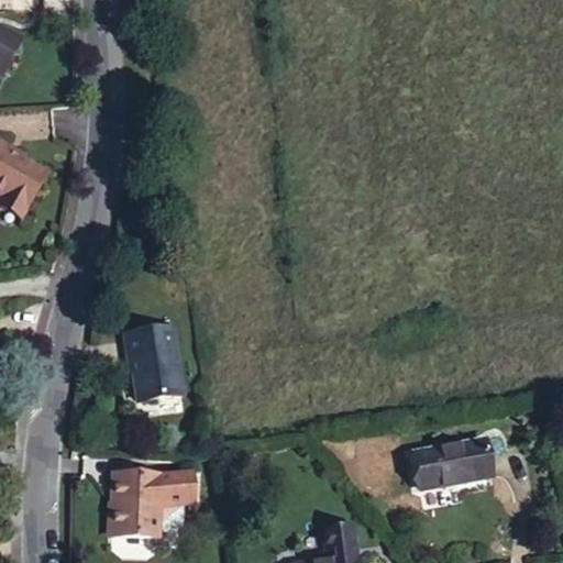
[(0,75),(2,77),(21,40),(0,29),(0,75)]
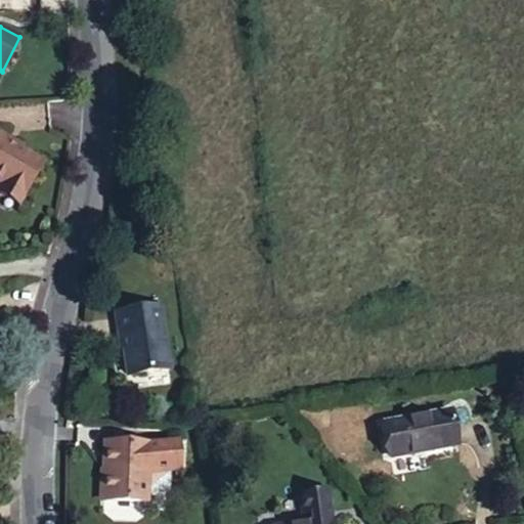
[(0,136),(6,140),(8,136),(0,130),(0,136)]
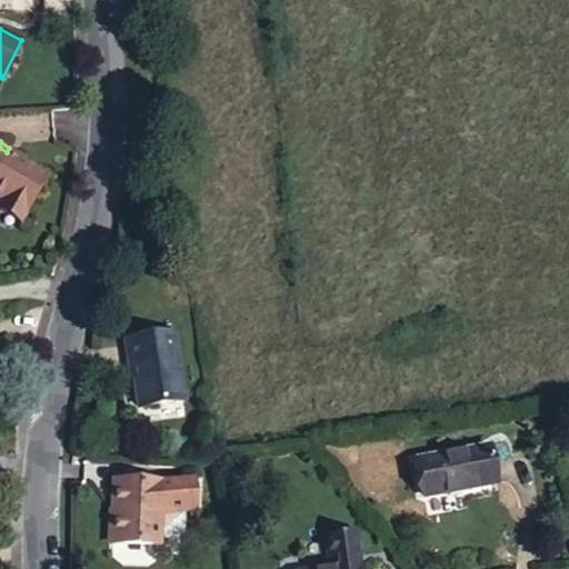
[(0,207),(21,219),(47,178),(7,152),(0,148),(0,199),(2,200),(0,203),(0,207)]
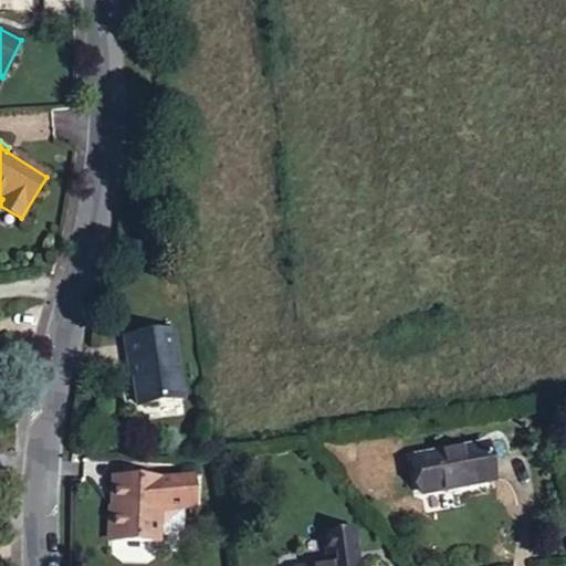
[(0,211),(18,222),(21,218),(0,206),(0,211)]
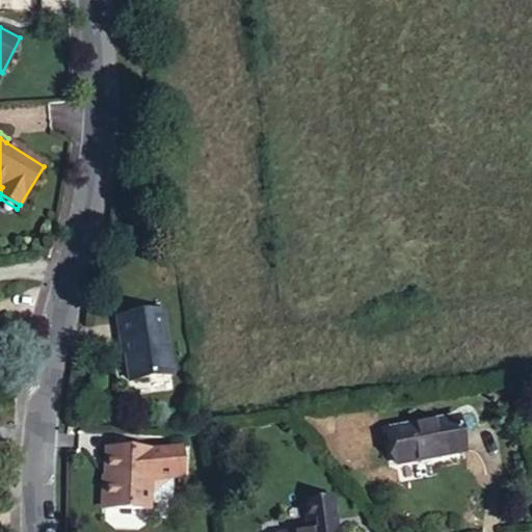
[(122,341),(128,382),(169,376),(159,312),(114,319),(117,341),(122,341)]
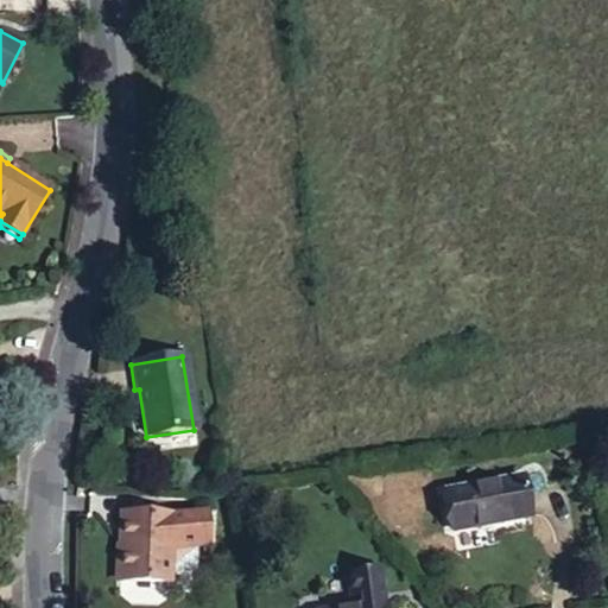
[(521,479),(444,493),(451,530),(529,517),(521,479)]
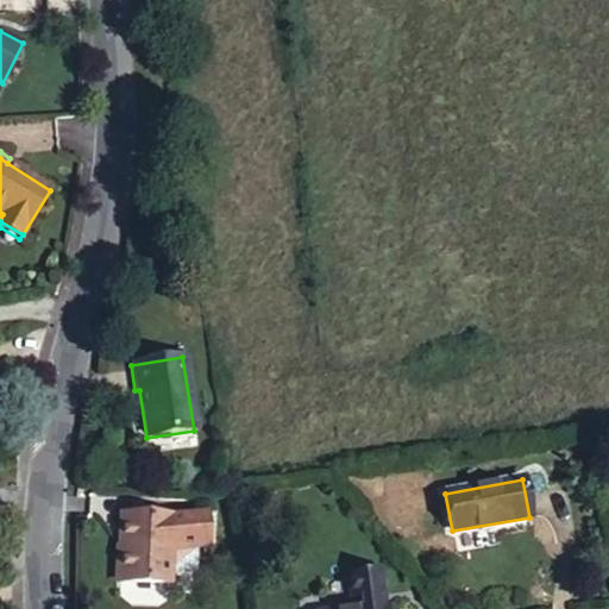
[(171,551),(198,548),(209,547),(209,544),(214,544),(217,512),(206,512),(206,515),(171,518),(126,516),(125,545),(121,545),(120,583),(169,584),(170,571),(171,551)]
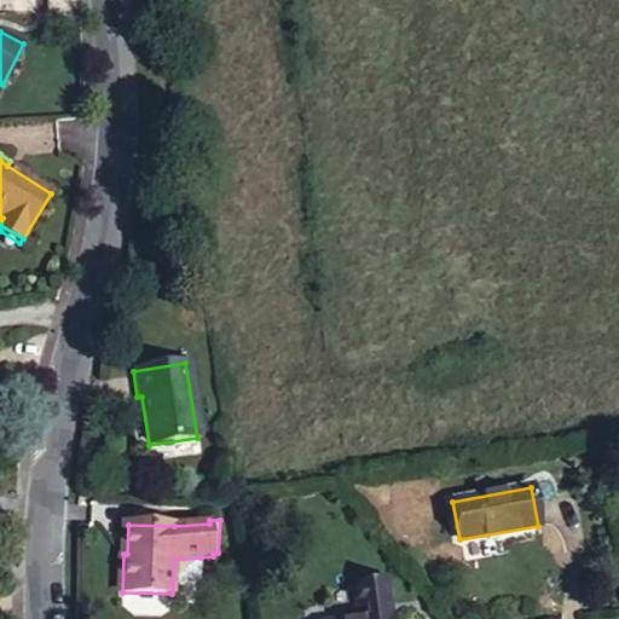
[(201,557),(174,560),(173,580),(198,582),(201,557)]
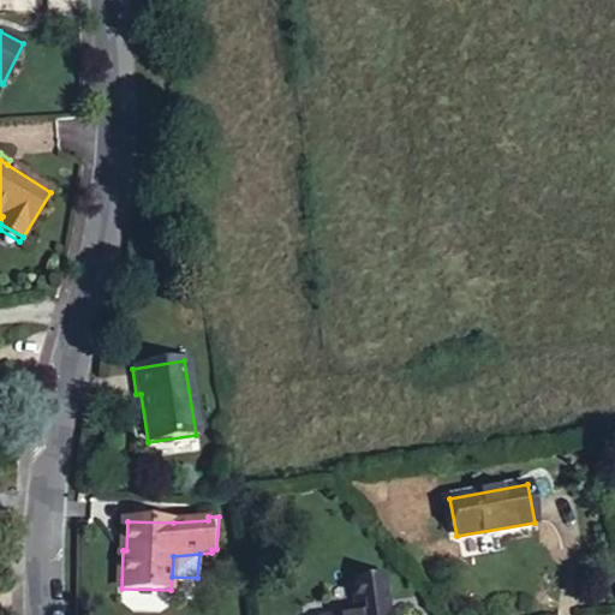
[(386,614),(382,579),(350,584),(353,603),(362,603),(363,614),(362,614),(386,614)]
